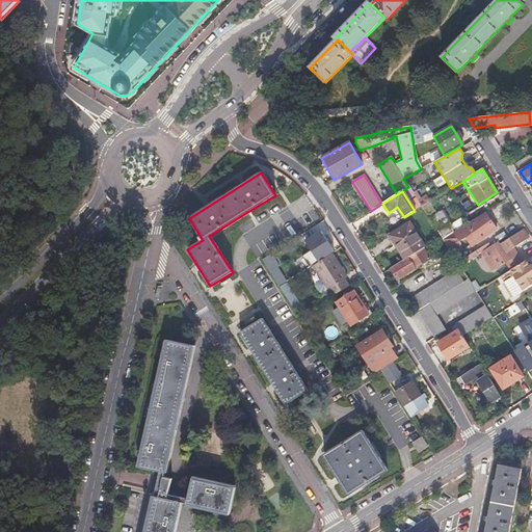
[(461,244),(459,242),(466,238),(472,246),(497,230),(485,213),(484,214),(443,240),(450,251),(461,244)]
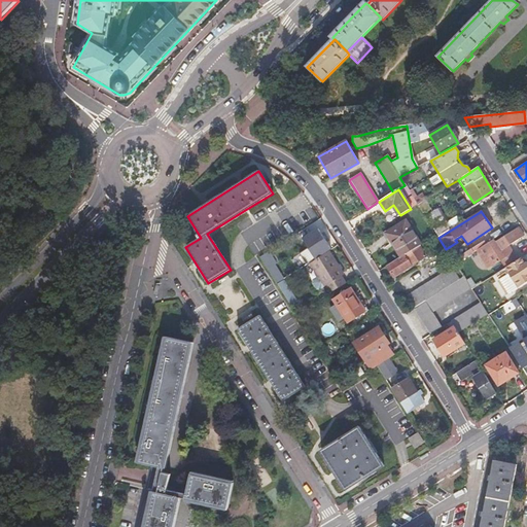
[(437,221),(432,213),(426,217),(431,225),(437,221)]
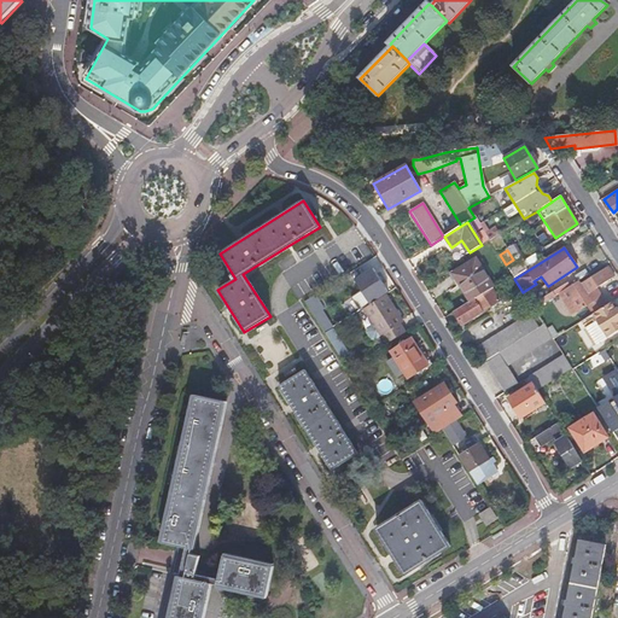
[(491,290),(495,287),(477,260),(454,274),(462,287),(461,289),(471,303),(491,290)]
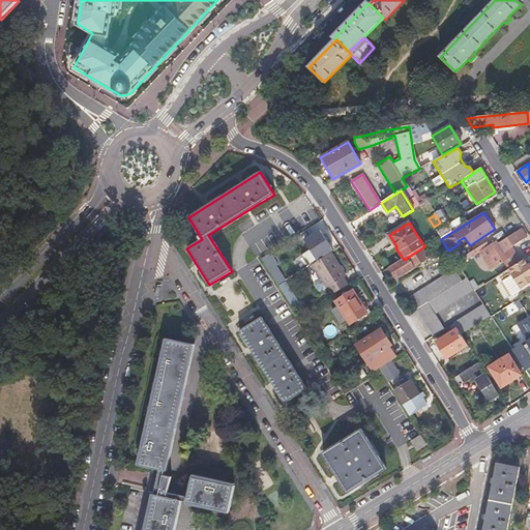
[(332,251),(320,231),(304,241),(317,261),(332,251)]
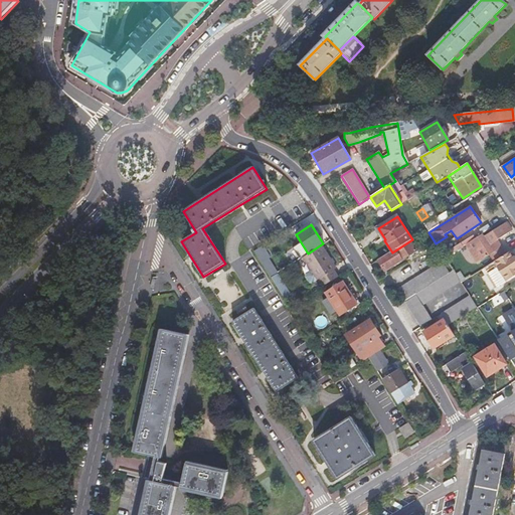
[(483,237),(481,234),(466,244),(478,263),(489,255),(501,248),(496,240),(508,233),(507,232),(511,230),(507,224),(504,226),(503,225),(483,237)]
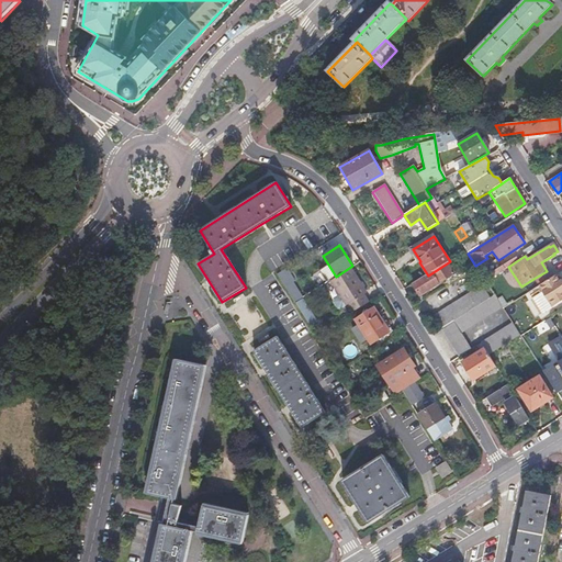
[(311,254),(289,267),(293,274),(315,261),(311,254)]
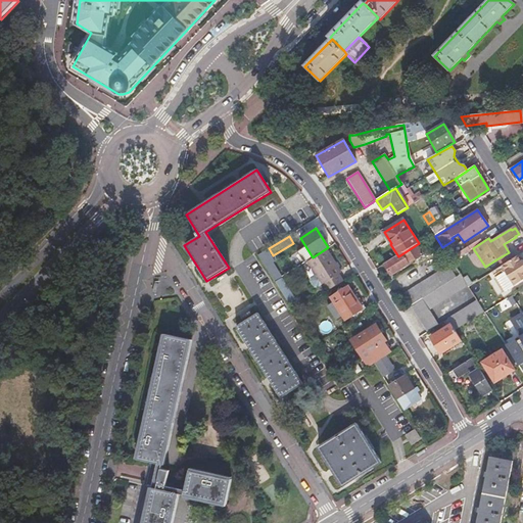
[(427,251),(421,242),(419,243),(416,245),(422,254),(427,251)]
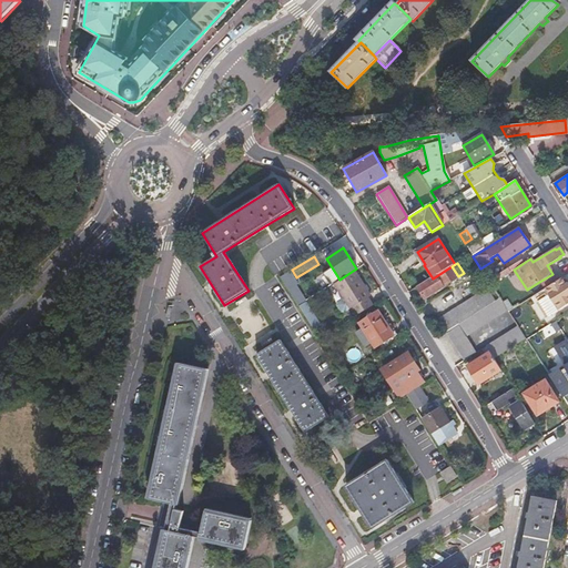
[(453,281),(458,276),(452,266),(433,279),(417,288),(424,298),(453,281)]
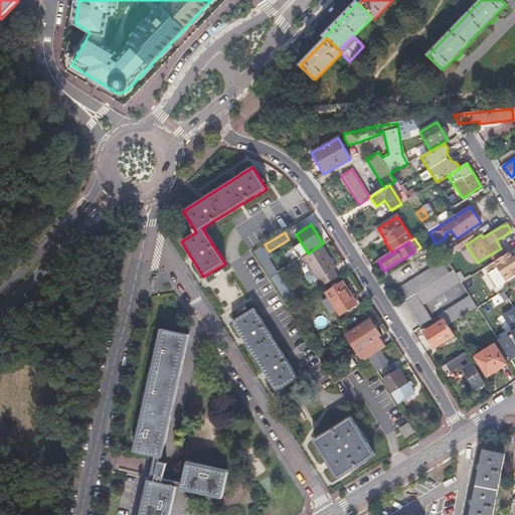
[(296,256),(303,254),(299,244),(292,247),(296,256)]
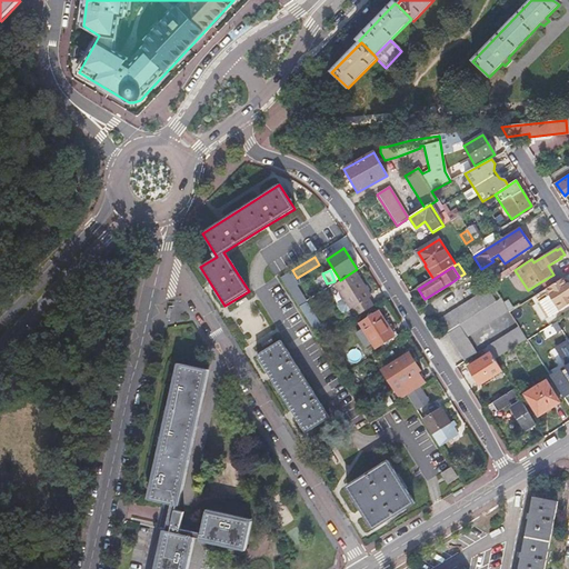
[(370,297),(355,272),(333,286),(343,300),(350,310),(353,308),(358,316),(373,307),(368,299),(370,297)]
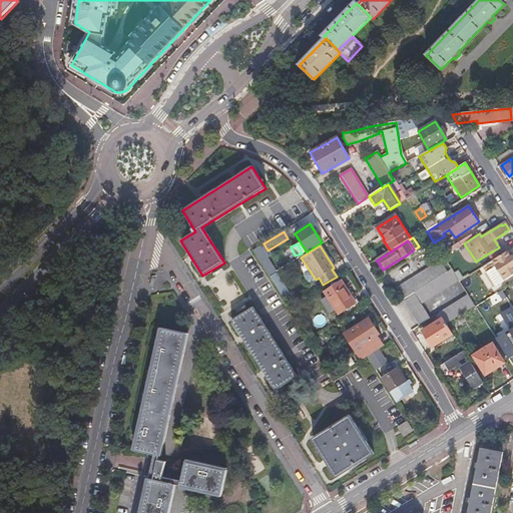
[(499,247),(487,254),(492,262),(503,253),(499,247)]
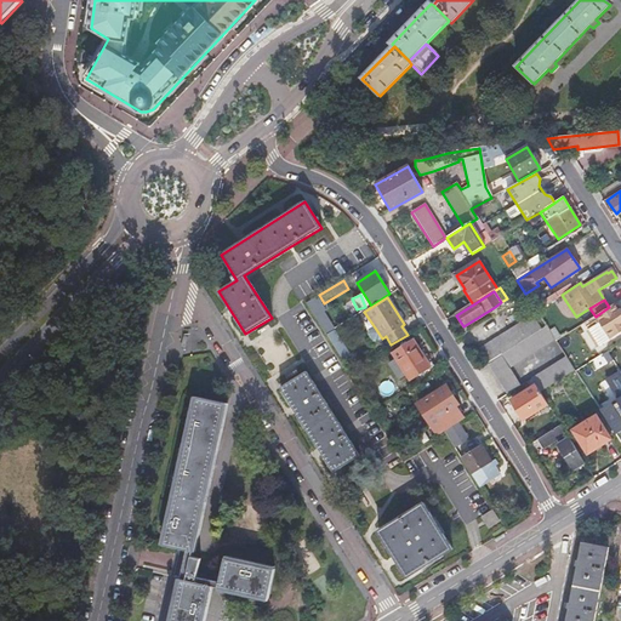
[(619,311),(614,305),(609,307),(596,317),(593,318),(597,324),(590,330),(600,346),(620,332),(620,311),(620,309),(619,311)]
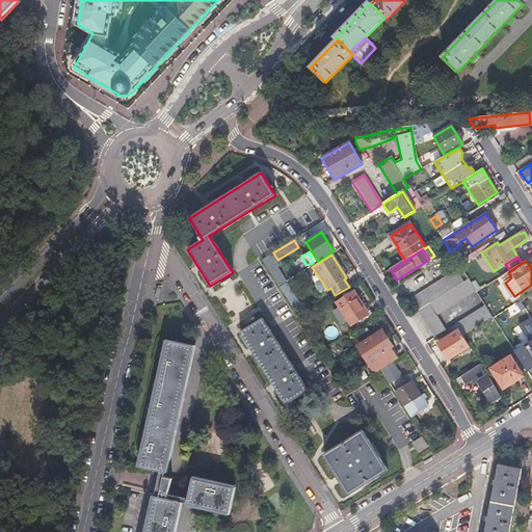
[(418,312),(461,285),(453,271),(409,299),(418,312)]
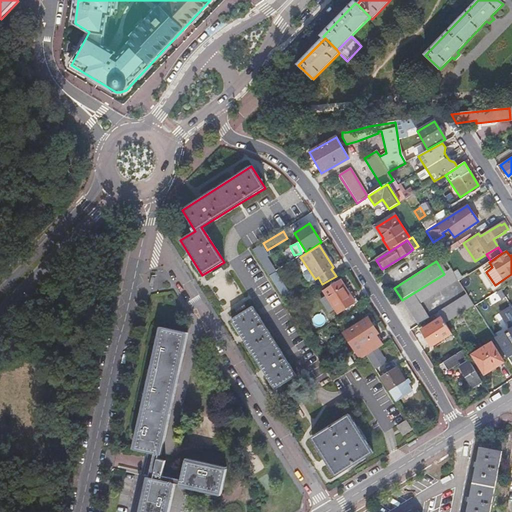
[(458,280),(450,269),(444,274),(402,300),(418,326),(429,319),(420,304),(458,280)]
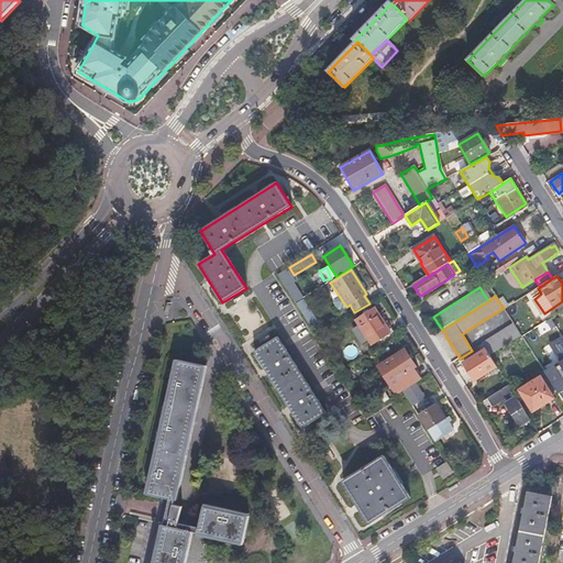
[(346,307),(340,297),(334,300),(333,304),(338,310),(337,311),(340,312),(341,310),(346,307)]
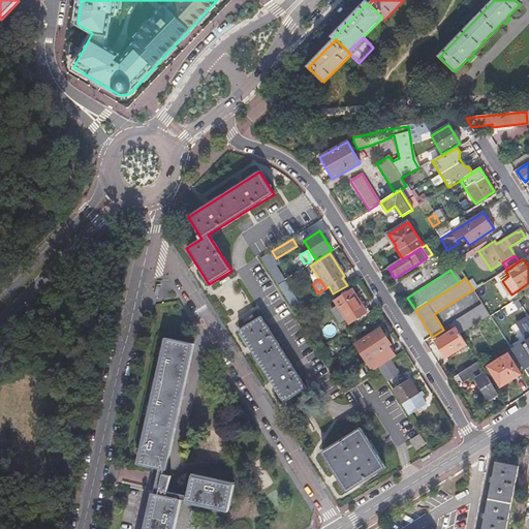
[(284,282),(278,286),(292,309),(299,304),(284,282)]
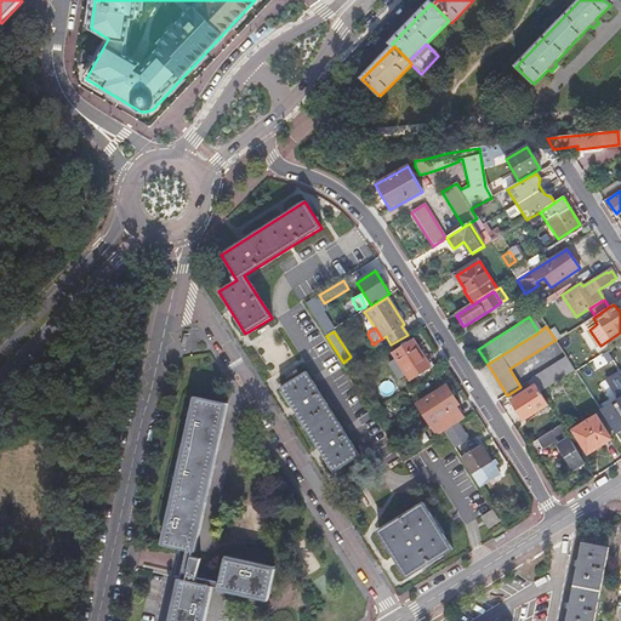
[(423,358),(412,340),(392,353),(396,359),(406,375),(410,382),(434,368),(427,355),(423,358)]
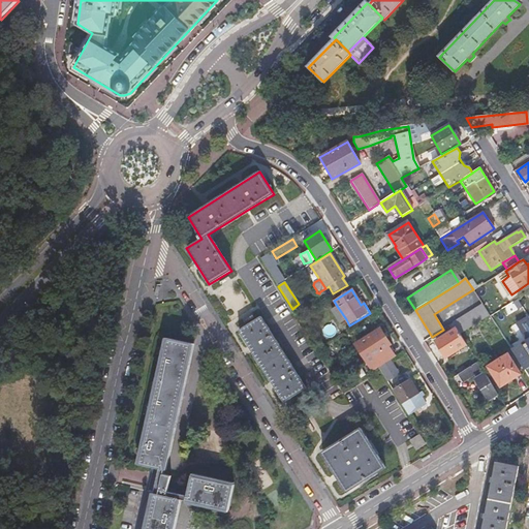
[(524,310),(518,300),(509,305),(517,316),(524,310)]
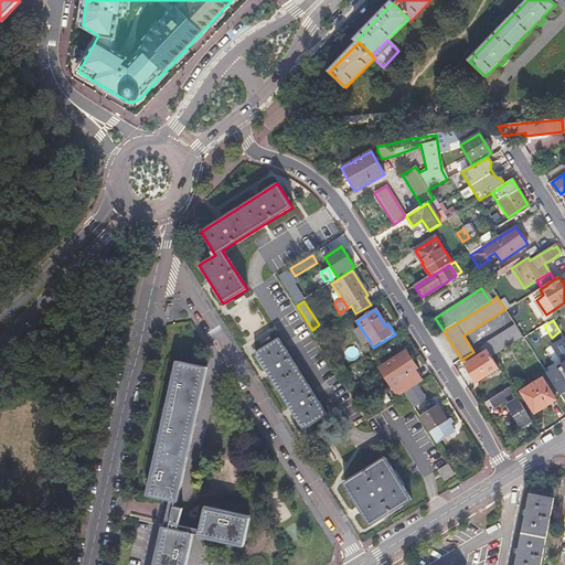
[(523,338),(514,324),(483,345),(487,351),(491,358),(523,338)]
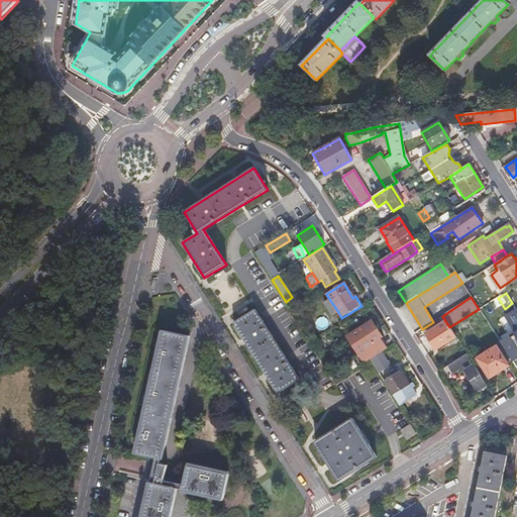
[(329,299),(323,303),(332,316),(338,312),(329,299)]
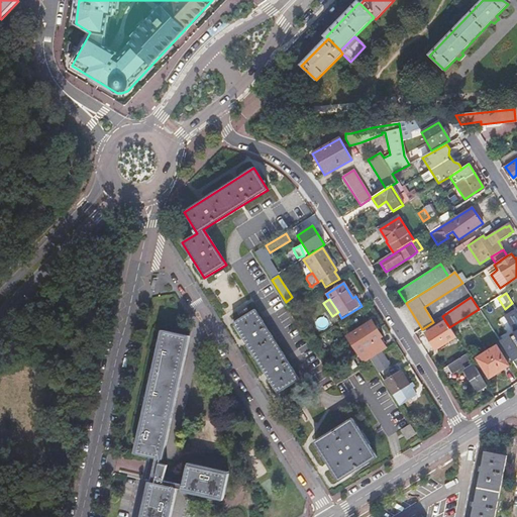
[(299,381),(254,310),(232,324),(277,395),(299,381)]
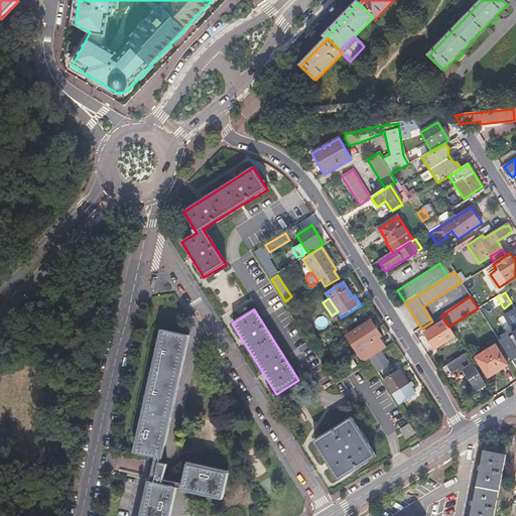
[(448,327),(444,320),(424,334),(434,350),(455,337),(448,327)]
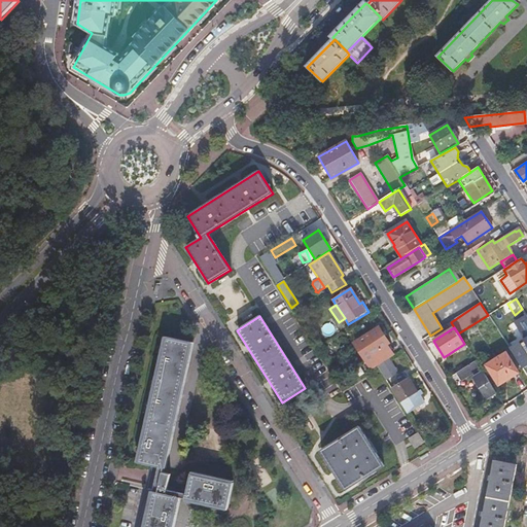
[(389,344),(379,328),(354,344),(364,359),(377,352),(381,357),(392,351),(388,345),(389,344)]
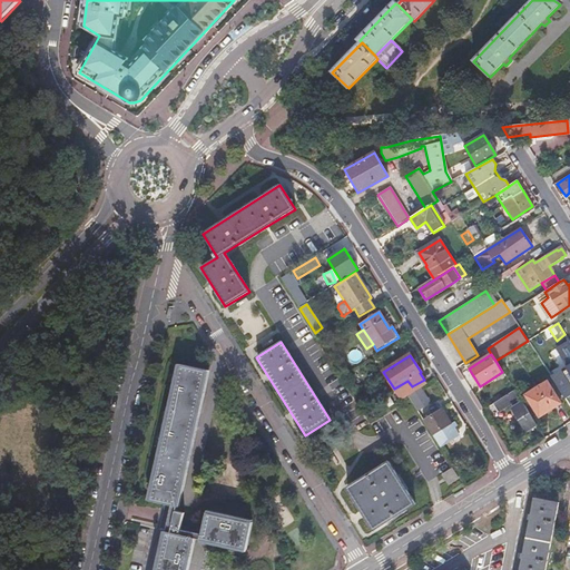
[(149,501),(164,505),(158,531),(166,533),(157,569),(187,569),(194,540),(173,534),(174,530),(180,531),(185,514),(177,512),(207,372),(179,365),(149,501)]
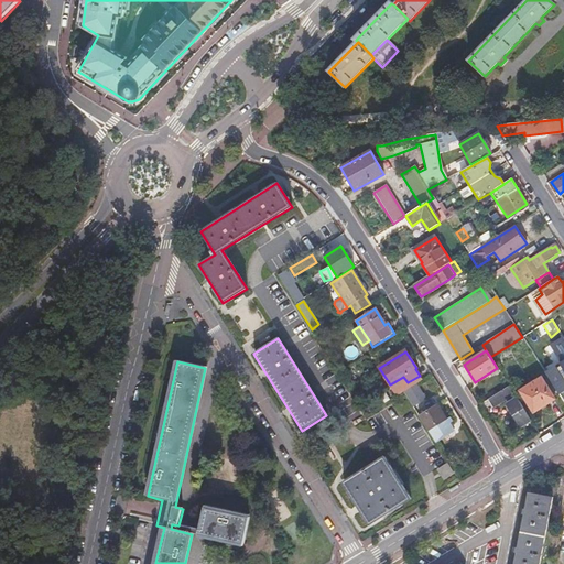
[(554,399),(541,378),(520,391),(533,412),(554,399)]
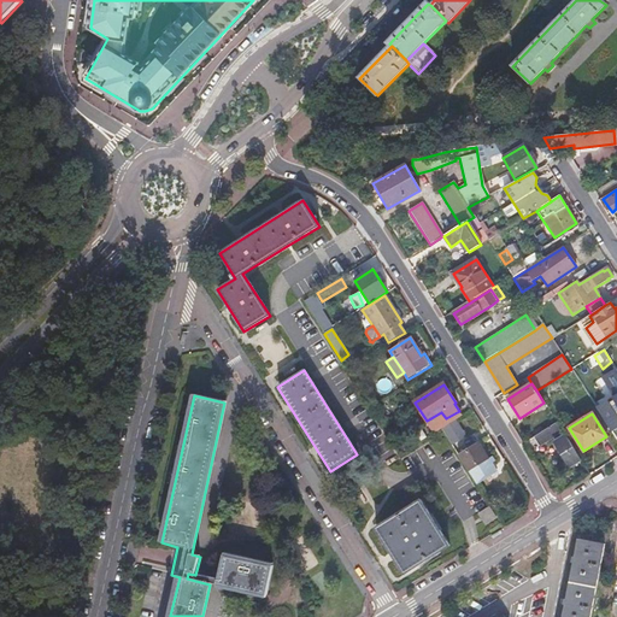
[(456,423),(444,430),(452,445),(465,436),(456,423)]
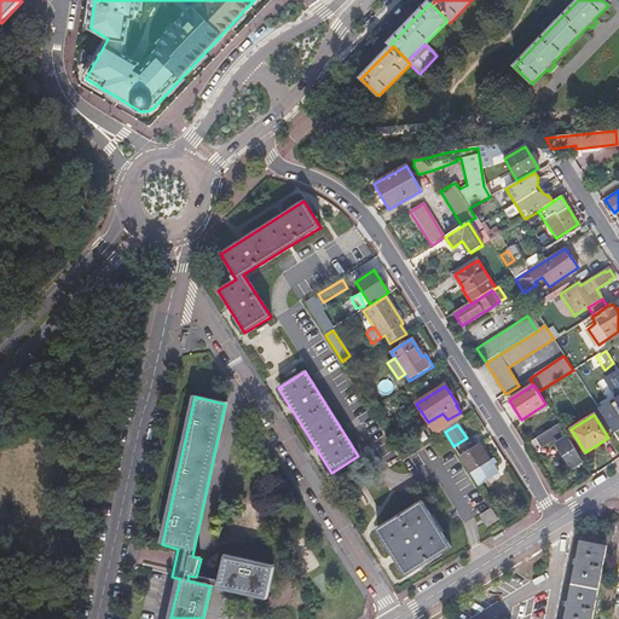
[(572,468),(582,461),(559,424),(537,438),(543,447),(557,438),(560,441),(557,443),(559,449),(572,468)]
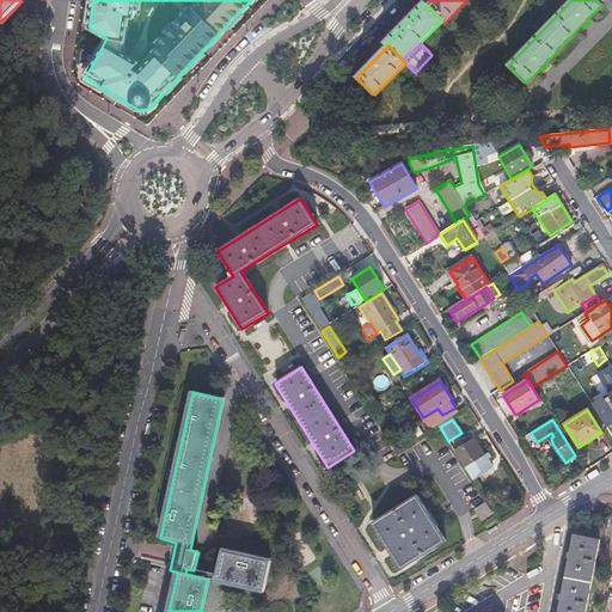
[(476,440),(456,452),(473,481),(494,467),(489,460),(485,456),(476,440)]
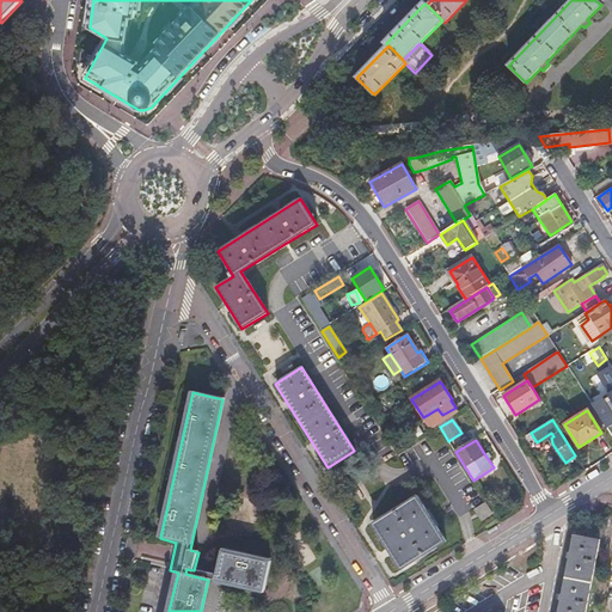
[(446,543),(417,497),(372,525),(402,571),(446,543)]
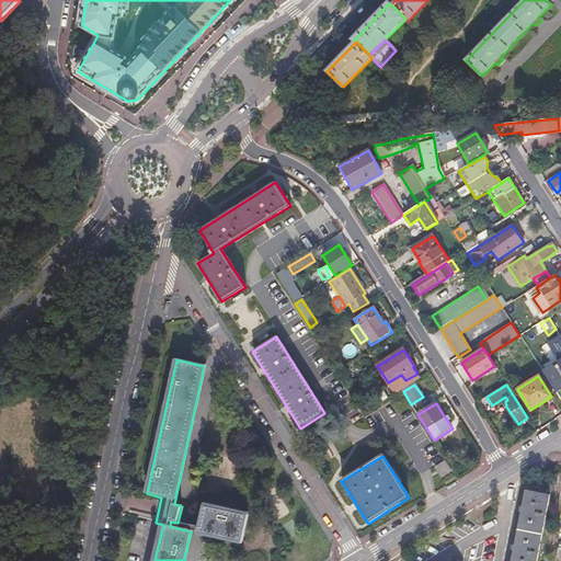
[(451,472),(445,462),(436,468),(443,479),(451,472)]
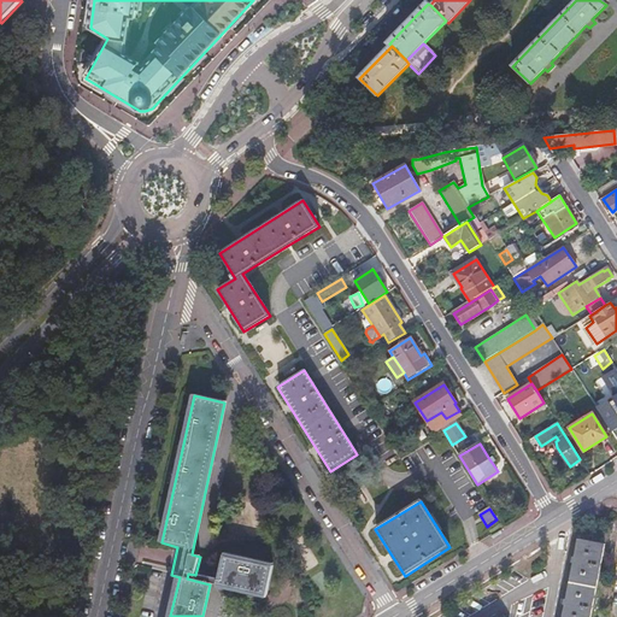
[(589,616),(604,546),(579,541),(563,616),(589,616)]
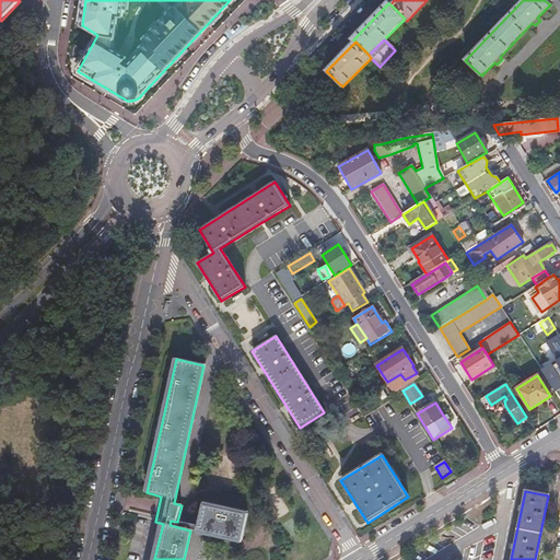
[(198,531),(242,540),(248,514),(205,504),(198,531)]
